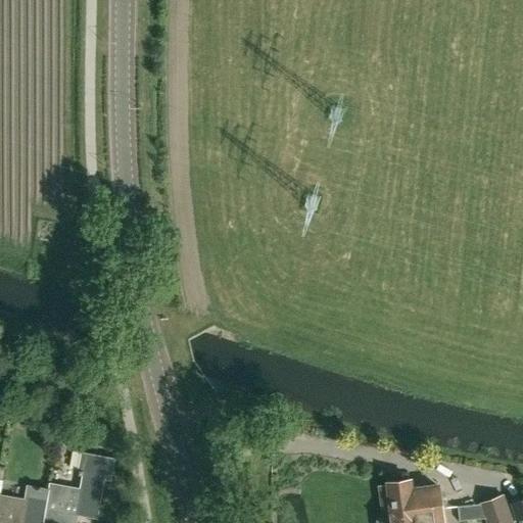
[(80,488),(56,484),(58,470),(53,469),(50,483),(49,489),(43,522),(76,522),(78,515),(98,518),(105,479),(111,480),(115,459),(82,453),(78,475),(82,476),(80,488)]
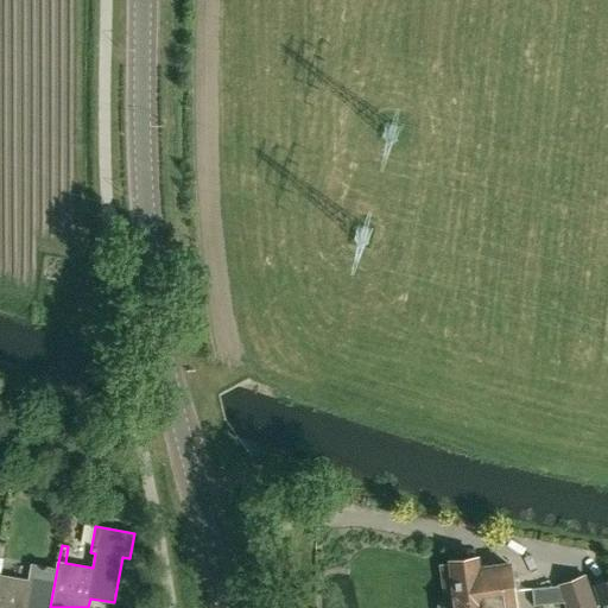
[(4,558),(0,557),(0,607),(50,607),(57,569),(32,564),(29,581),(1,576),(4,558)]
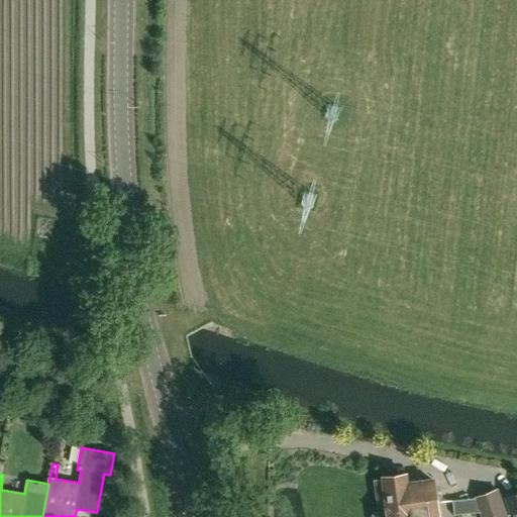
[(438,516),(437,502),(434,480),(407,484),(406,475),(384,479),(387,506),(379,516),(438,516)]
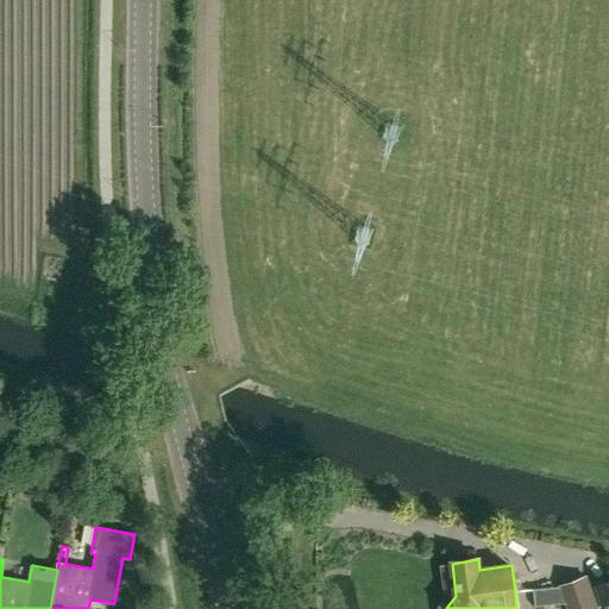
[(598,608),(598,607),(586,575),(559,585),(560,586),(534,590),(535,606),(565,603),(566,608),(598,608)]
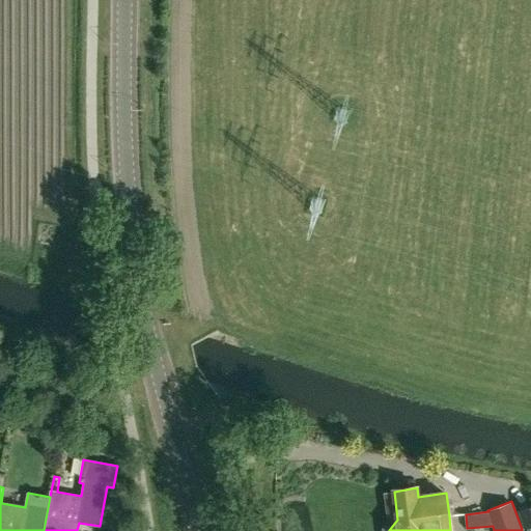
[(524,528),(522,529),(522,530),(528,530),(530,530),(530,506),(519,510),(524,528)]
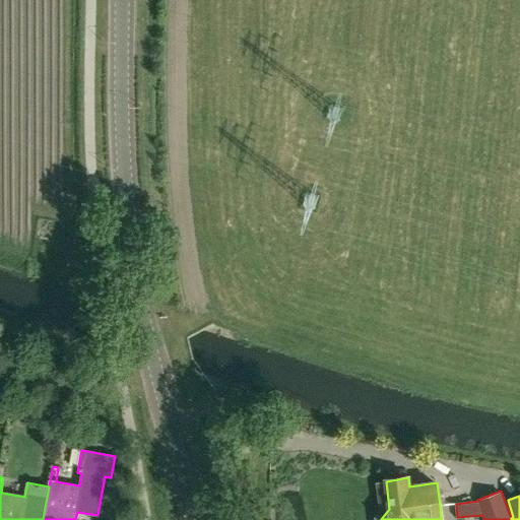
All buildings are outlined.
